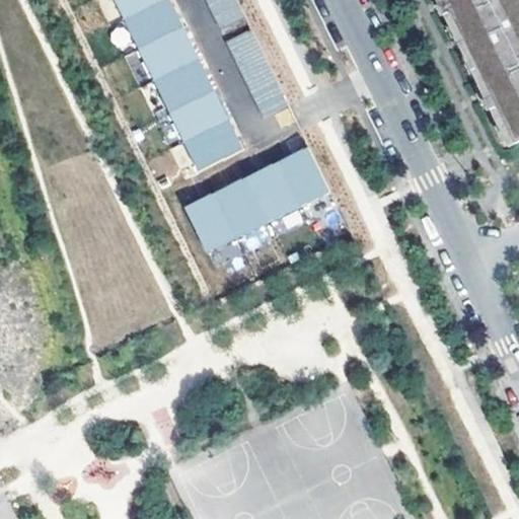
[(115,0),(125,19),(164,0),(115,0)]
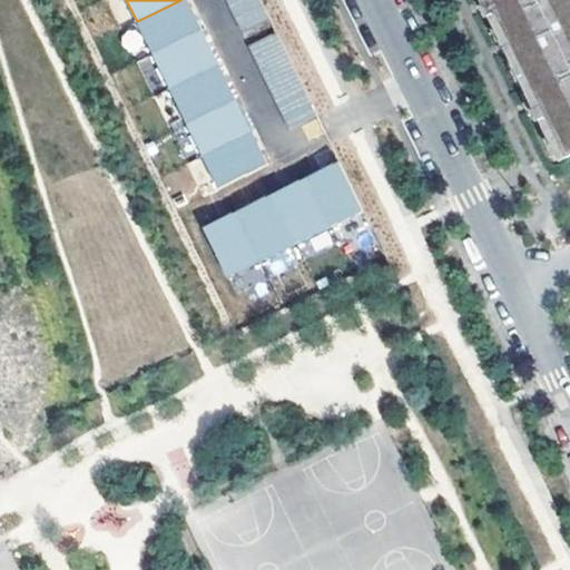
[(180,0),(137,21),(153,53),(202,30),(186,0),(180,0)]
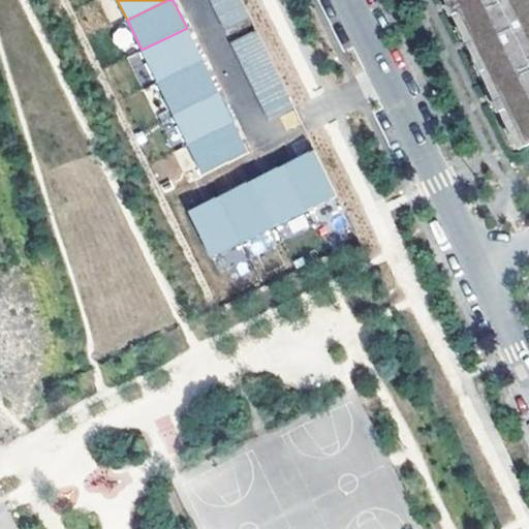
[(247,18),(239,0),(209,0),(223,29),(247,18)]
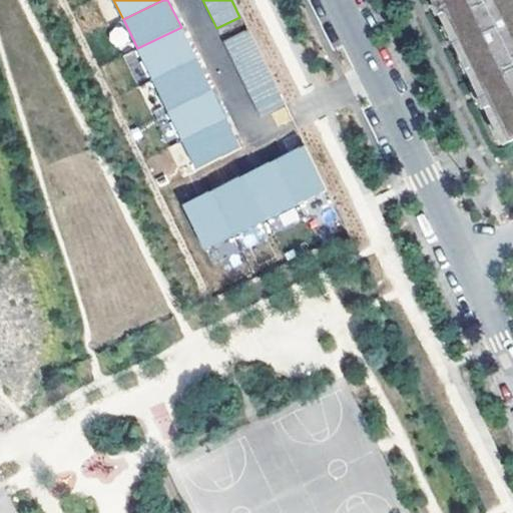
[(440,0),(432,0),(503,144),(510,141),(440,0)]
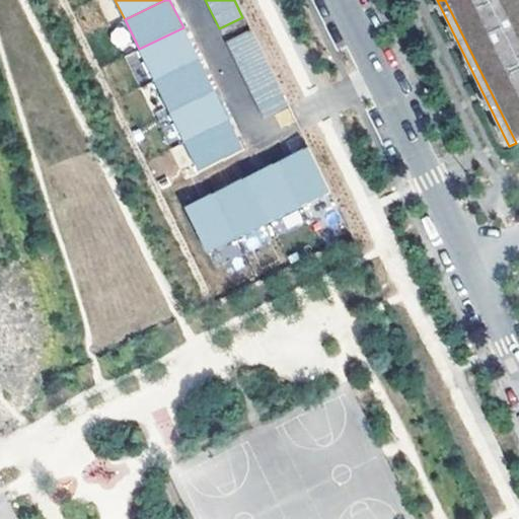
[(518,12),(513,0),(445,0),(516,143),(518,141),(518,12)]
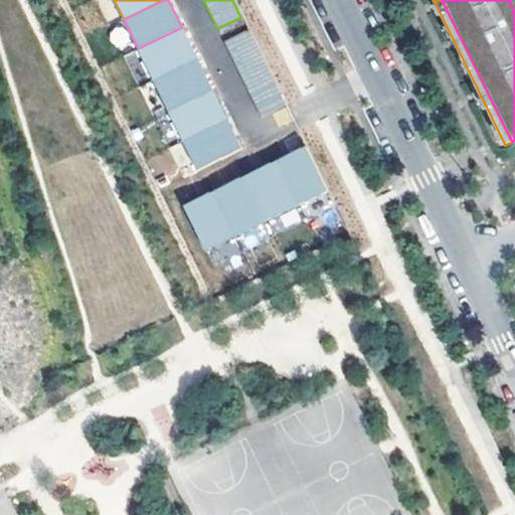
[(138,48),(153,79),(197,58),(182,27),(138,48)]
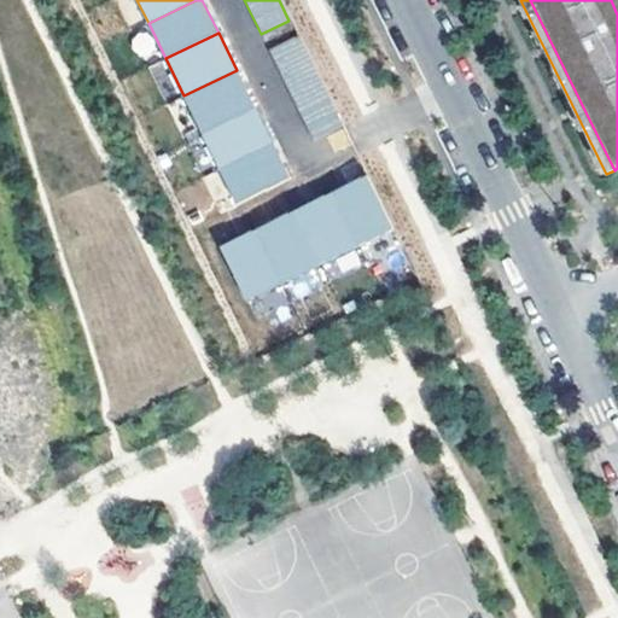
[(340,127),(297,36),(268,51),(313,140),(340,127)]
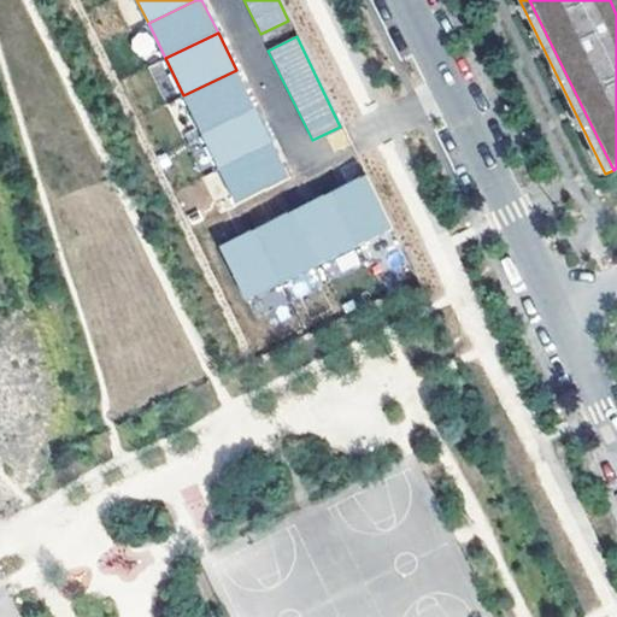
[(183,95),(201,133),(254,107),(236,70),(183,95)]
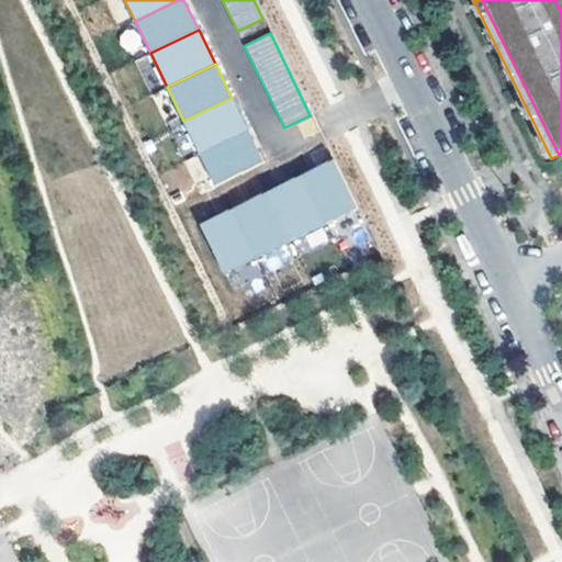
[(183,121),(199,153),(247,130),(232,98),(183,121)]
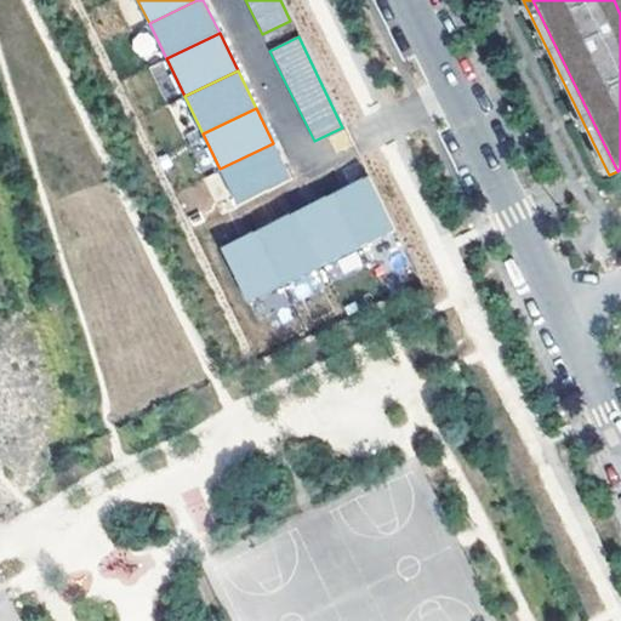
[(220,169),(237,204),(290,178),(273,143),(220,169)]
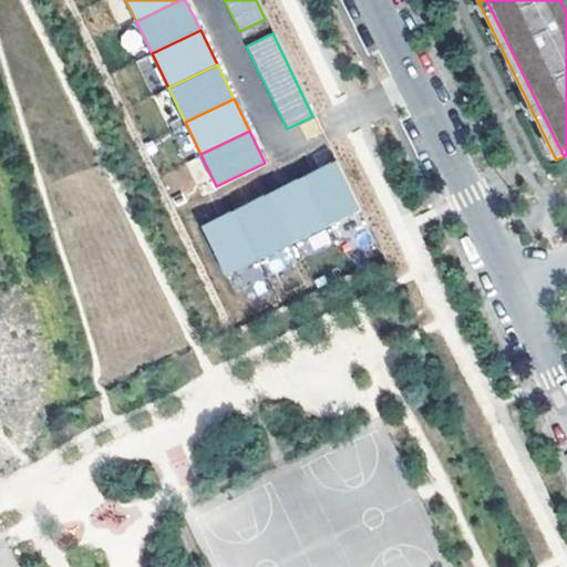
[(337,163),(303,178),(327,227),(360,210),(337,163)]
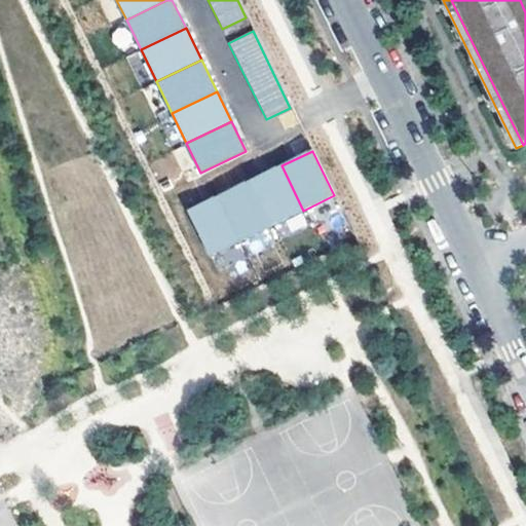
[(282,165),(250,181),(271,225),(303,211),(282,165)]
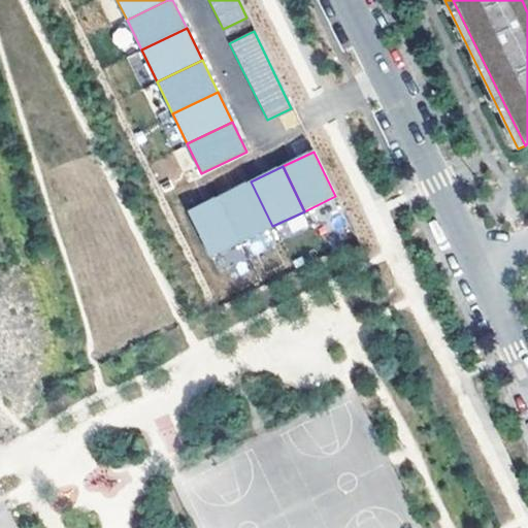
[(251,182),(220,196),(241,241),(272,226),(251,182)]
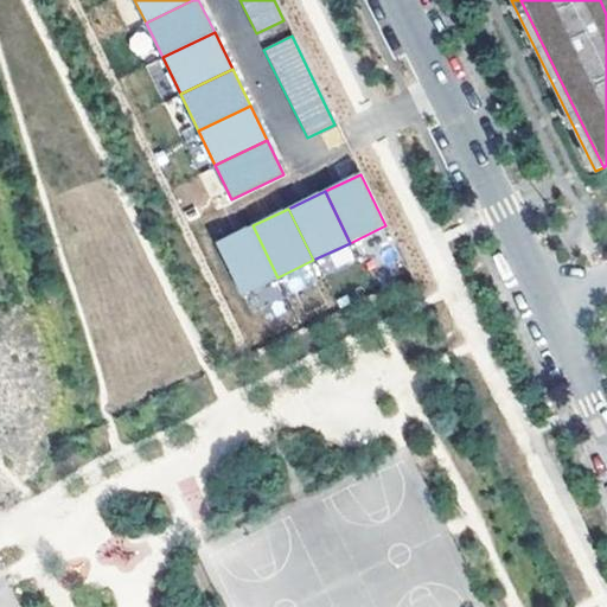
[(216,243),(241,294),(278,278),(253,225),(216,243)]
